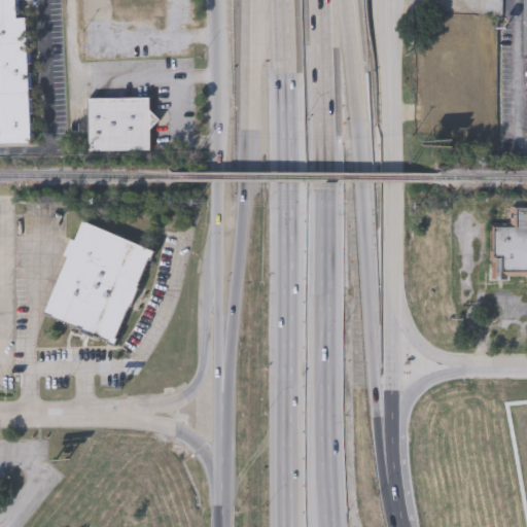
[(0,0),(15,0),(16,19),(28,19),(32,144),(0,144),(0,0)]
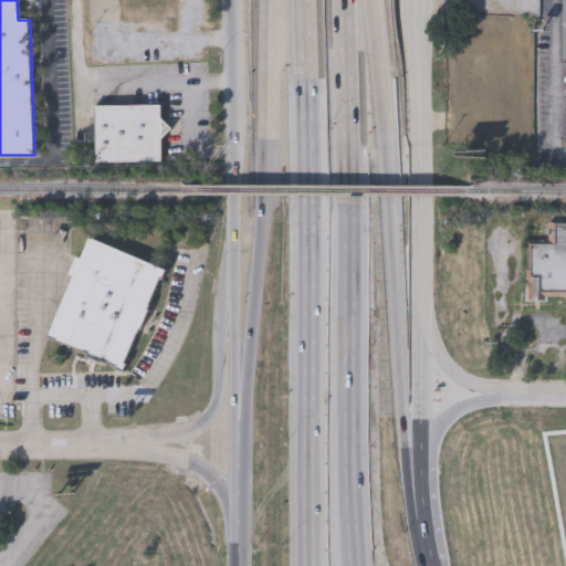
[(163,163),(94,164),(93,105),(161,104),(163,163)]
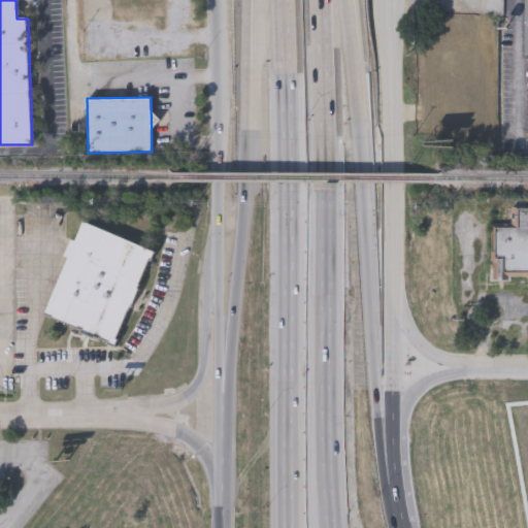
[(491,225),(513,225),(513,207),(527,207),(527,277),(492,277),(491,225)]
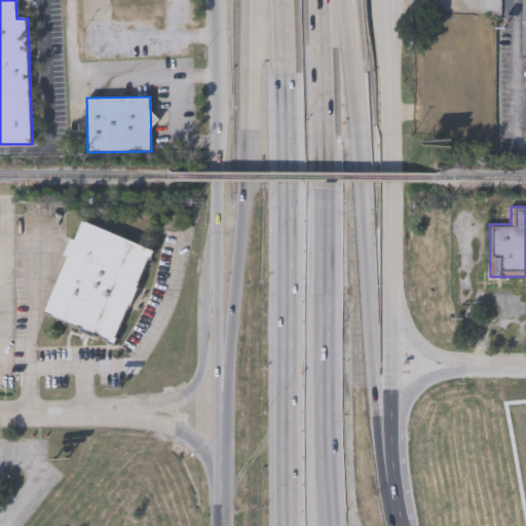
[(113,343),(42,313),(81,220),(152,250),(113,343)]
